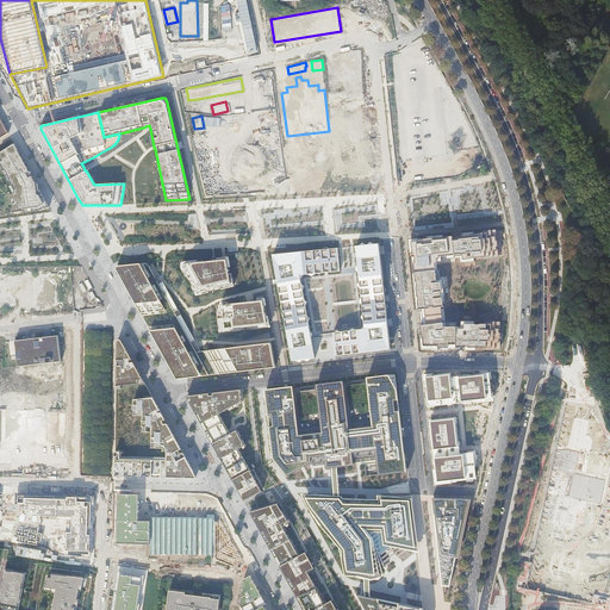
[(13,143),(0,151),(0,163),(14,192),(13,212),(39,210),(47,204),(24,163),(13,143)]
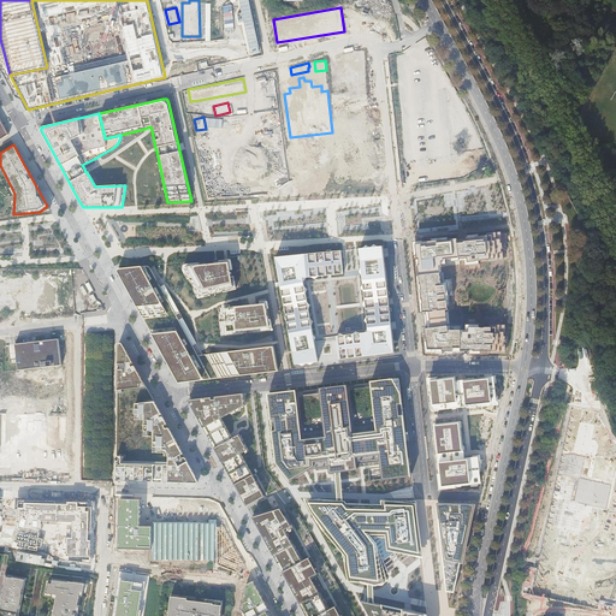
[(503,259),(501,235),(466,238),(466,240),(461,240),(456,241),(456,240),(415,244),(416,249),(421,296),(424,311),(426,311),(427,329),(425,329),(428,351),(465,351),(504,351),(504,327),(468,327),(468,331),(450,331),(442,266),(454,265),(454,270),(480,267),(479,260),(503,259)]
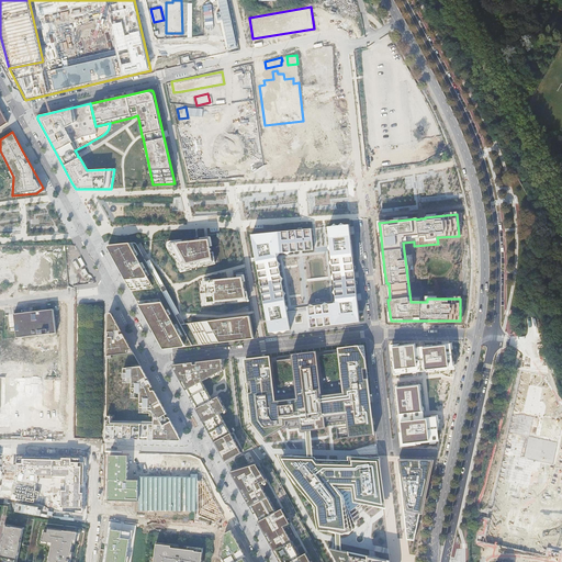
[(348,224),(327,226),(327,227),(335,303),(302,307),(285,310),(277,254),(314,250),(312,228),(250,235),(268,333),(283,330),(321,326),(335,325),(351,323),(359,322),(348,224)]
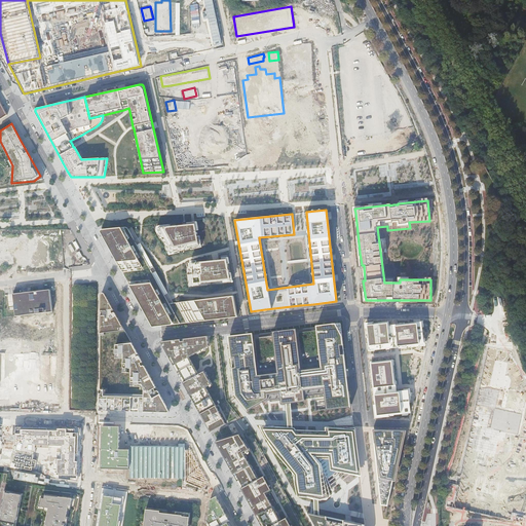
[(160,229),(161,231),(170,250),(198,245),(194,224),(185,225),(183,225),(164,227),(161,227),(160,229)]
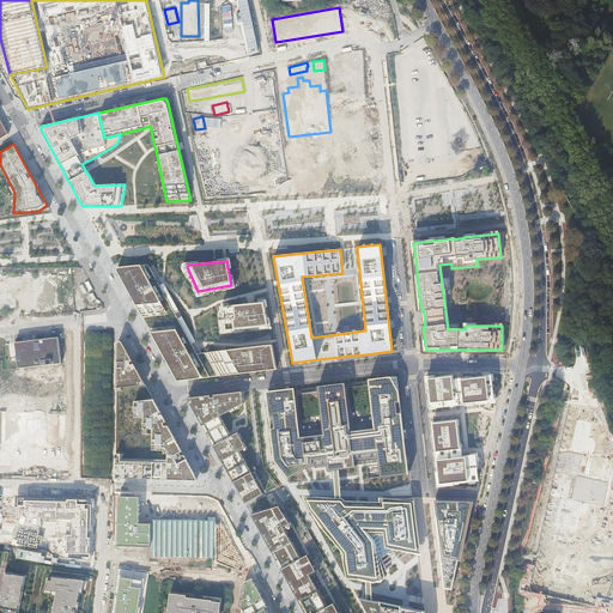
[(161,278),(153,263),(119,267),(115,267),(121,279),(138,313),(149,329),(167,327),(187,323),(162,279),(161,278)]
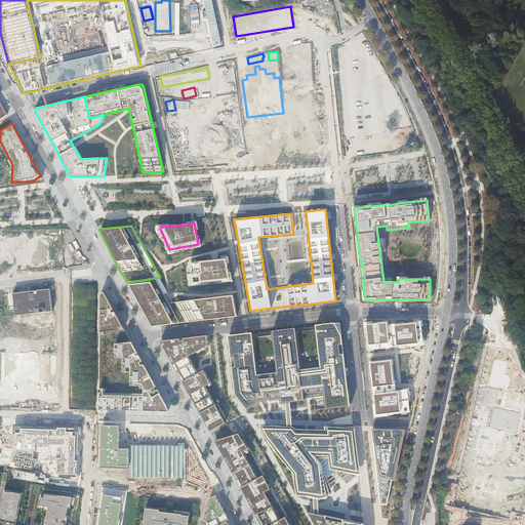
[(65,234),(70,242),(76,238),(72,230),(65,234)]
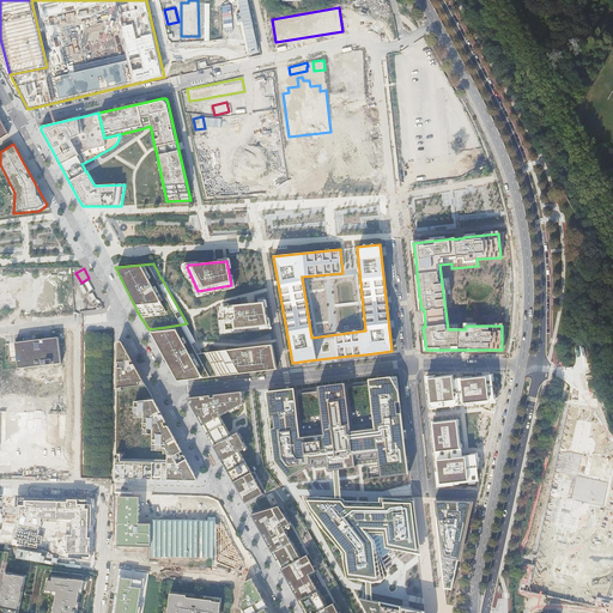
[(248,303),(222,305),(224,332),(267,326),(263,302),(255,303),(248,303)]
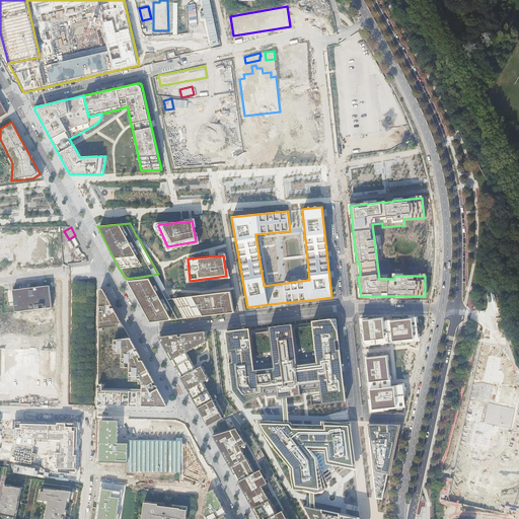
[(141,277),(126,279),(140,305),(145,313),(149,322),(160,322),(170,320),(170,299),(169,296),(168,293),(158,274),(141,277)]
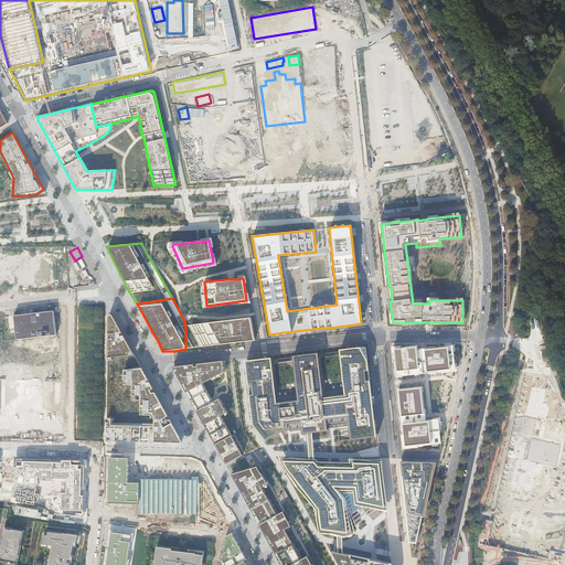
[(54,310),(14,316),(17,340),(56,334),(54,310)]
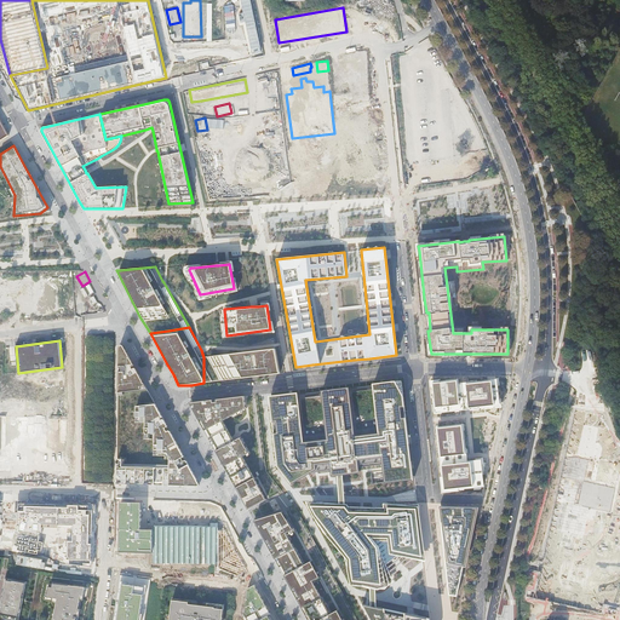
[(121,345),(119,345),(115,484),(166,486),(196,486),(197,486),(199,484),(194,474),(187,461),(173,438),(160,414),(141,378),(124,349),(124,348),(121,345)]
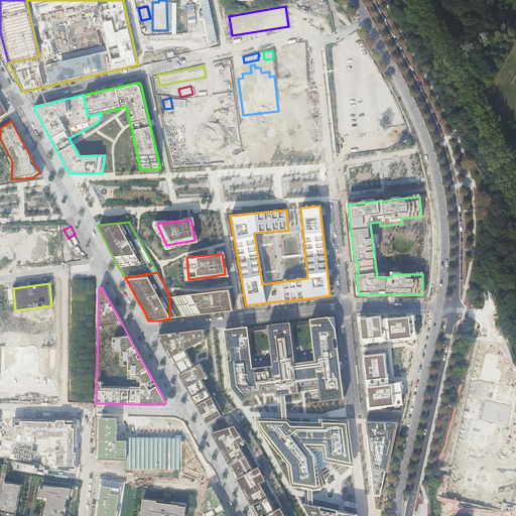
[(169,297),(169,318),(189,316),(198,315),(207,314),(219,312),(233,310),(229,290),(169,297)]
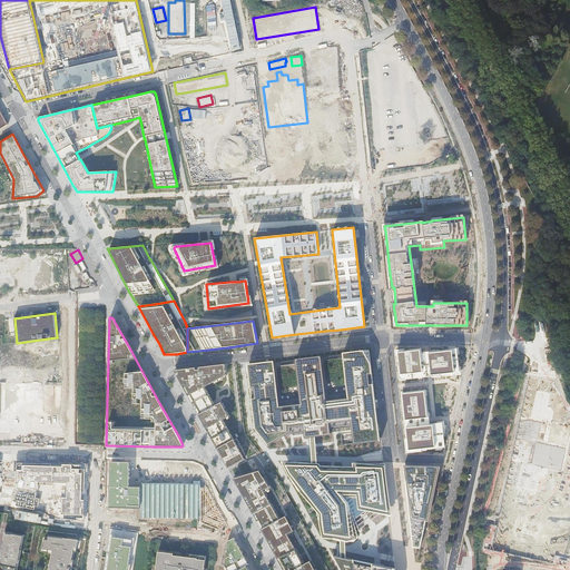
[(421,352),(421,349),(394,350),(399,381),(460,374),(457,349),(425,352),(421,352)]
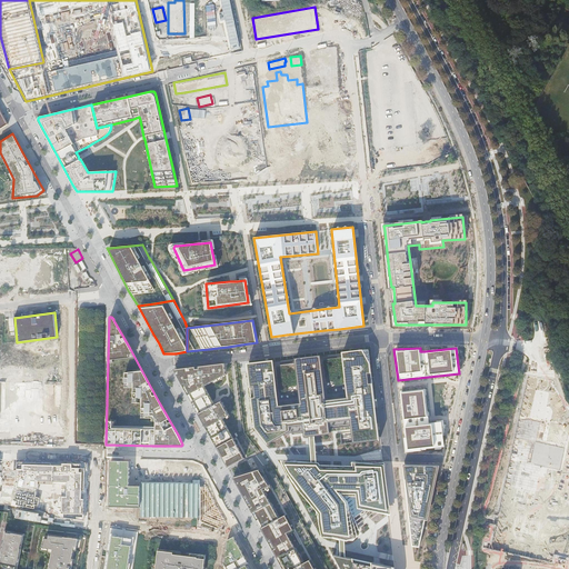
[(325,401),(251,409),(255,428),(267,445),(289,432),(303,430),(305,438),(329,433),(328,423),(350,421),(353,442),(379,440),(369,349),(341,352),(348,399),(325,401)]
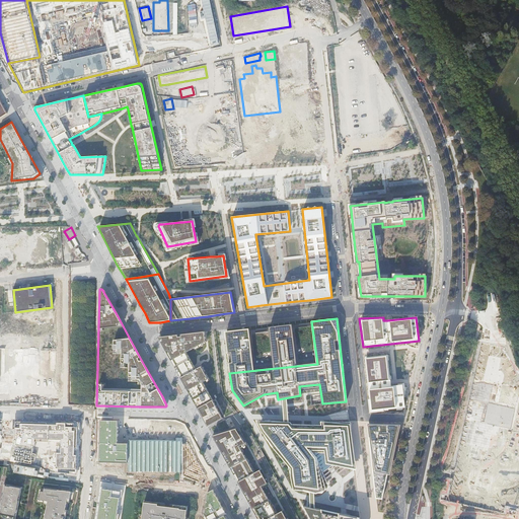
[(311,321),(292,324),(296,366),(317,364),(311,321)]
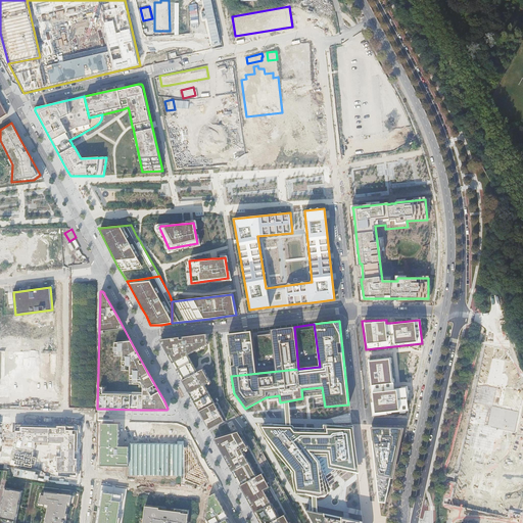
[(298,369),(294,327),(271,330),(250,331),(229,333),(226,334),(227,343),(231,376),(298,369)]
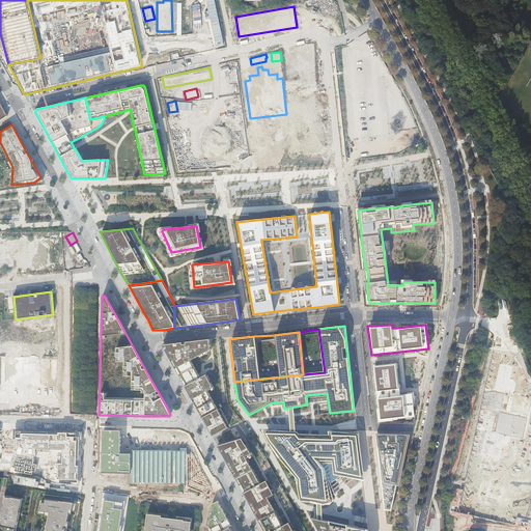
[(178,342),(161,344),(168,357),(172,364),(176,371),(180,380),(186,389),(189,394),(199,413),(205,425),(212,437),(224,429),(228,427),(207,391),(212,388),(204,373),(199,376),(191,361),(211,350),(210,339),(187,342),(178,342)]
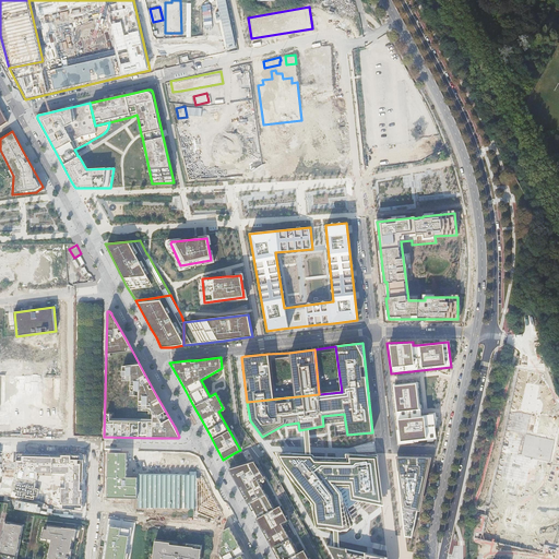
[(420,416),(416,383),(395,385),(397,400),(400,426),(402,438),(430,435),(429,430),(431,429),(430,415),(420,416)]
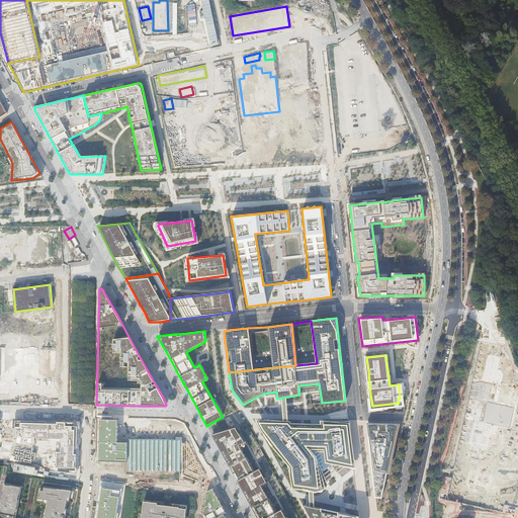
[(502,374),(496,379),(505,390),(510,383),(502,374)]
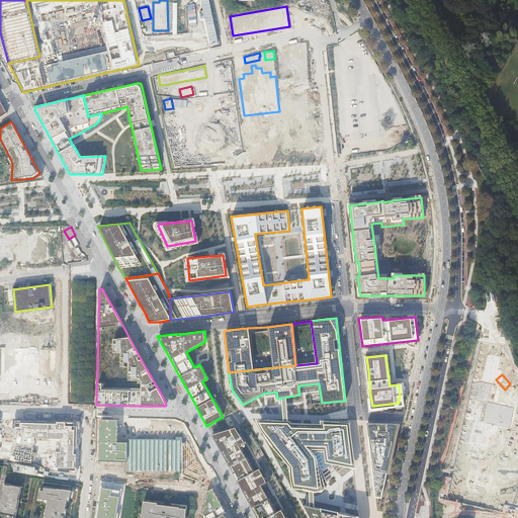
[(128,462),(128,442),(117,442),(118,420),(99,420),(98,461),(128,462)]
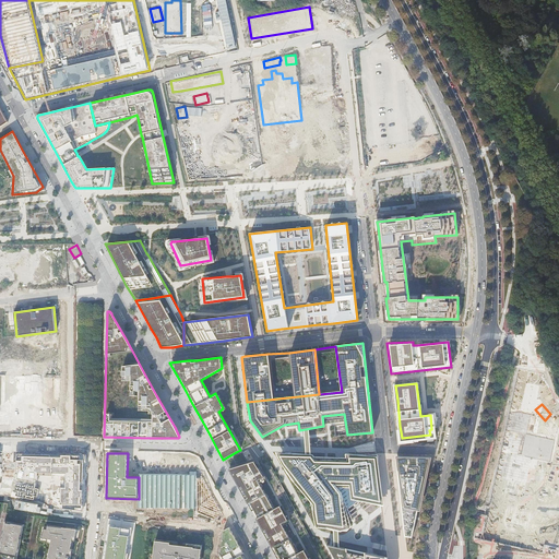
[(16,492),(15,496),(34,500),(34,497),(37,497),(39,489),(34,488),(35,480),(37,480),(38,473),(64,474),(64,488),(61,488),(60,509),(83,512),(83,487),(83,463),(85,463),(86,455),(81,454),(79,454),(16,454),(15,474),(13,491),(16,492)]
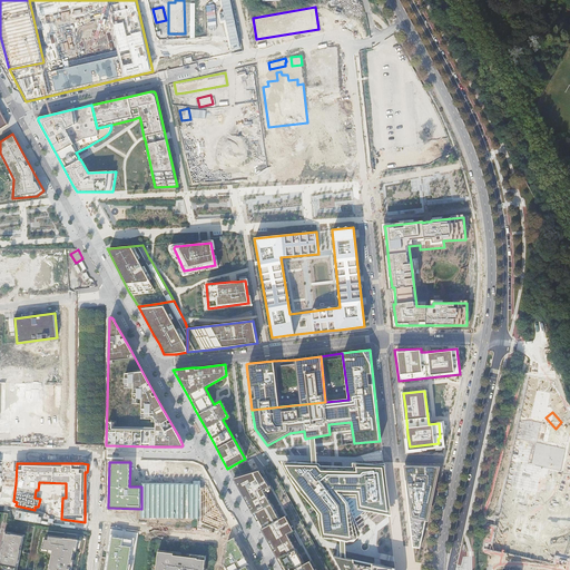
[(320,465),(288,464),(291,471),(324,512),(325,532),(351,536),(349,502),(338,490),(359,491),(361,507),(392,513),(384,468),(357,467),(357,471),(323,470),(320,465)]
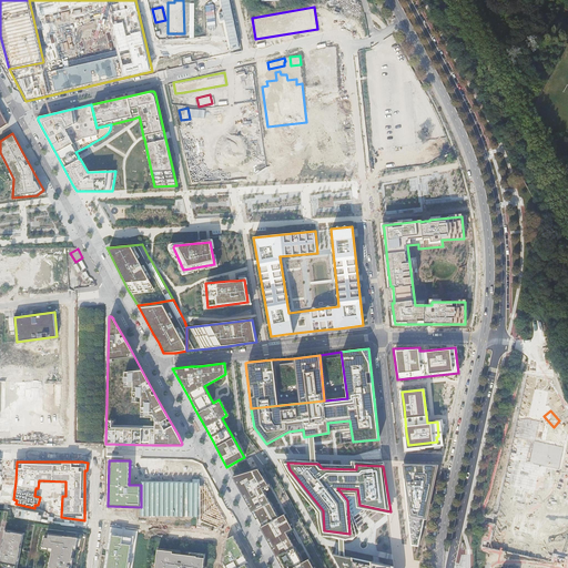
[(439,465),(404,464),(406,479),(413,546),(419,546),(439,465)]
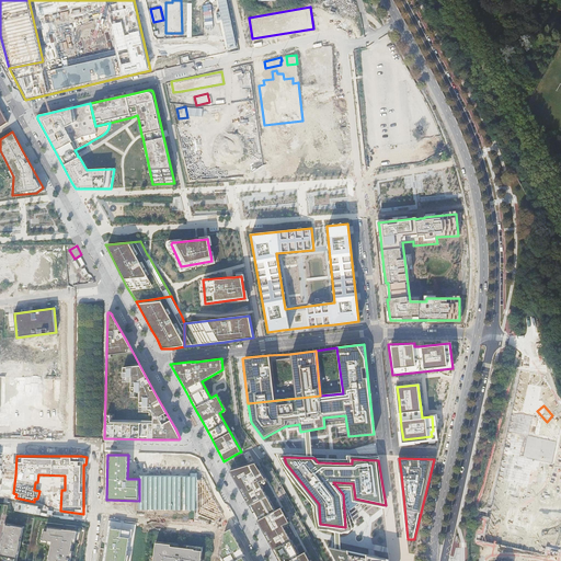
[(264,479),(254,464),(251,465),(229,471),(236,483),(242,495),(253,516),(258,524),(262,531),(277,560),(310,560),(306,551),(299,556),(290,540),(297,537),(281,508),(274,512),(258,483),(264,479)]
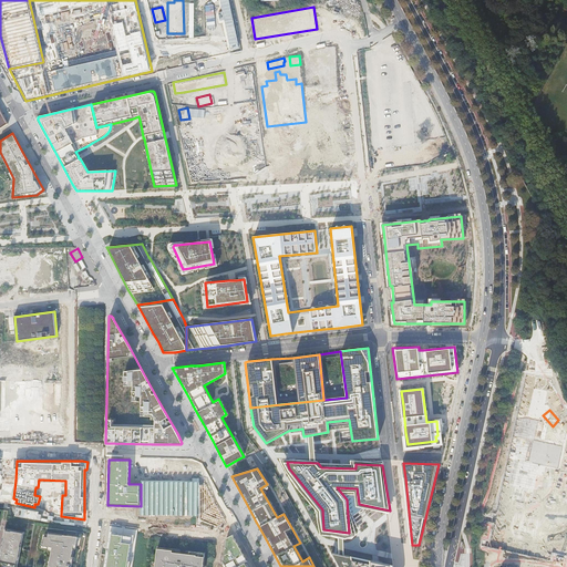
[(141,506),(141,514),(199,514),(199,485),(199,482),(141,480),(141,484),(141,506)]
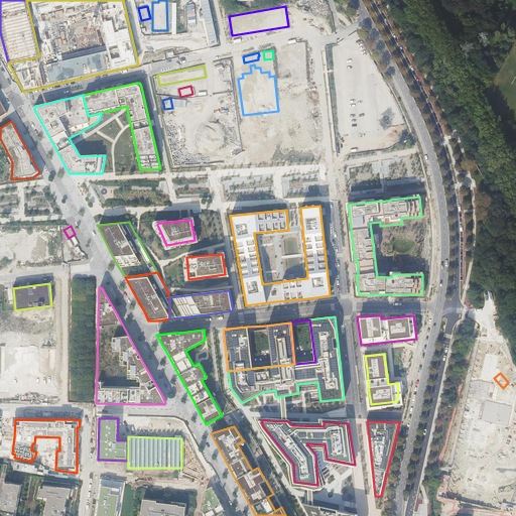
[(181,441),(181,468),(181,474),(197,479),(205,475),(185,441),(181,441)]
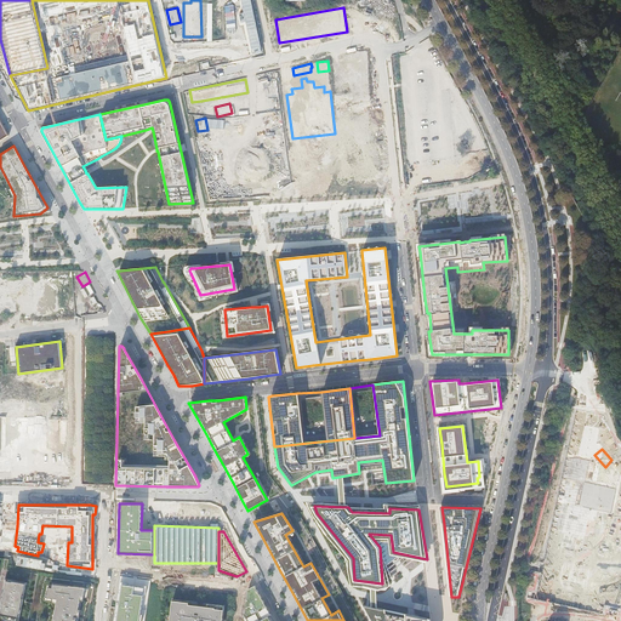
[(0,620),(28,620),(36,580),(5,576),(4,587),(0,604),(0,620)]
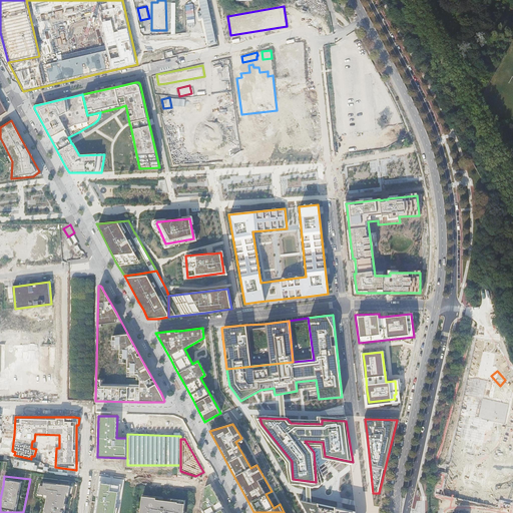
[(119,512),(125,479),(99,476),(93,512),(119,512)]
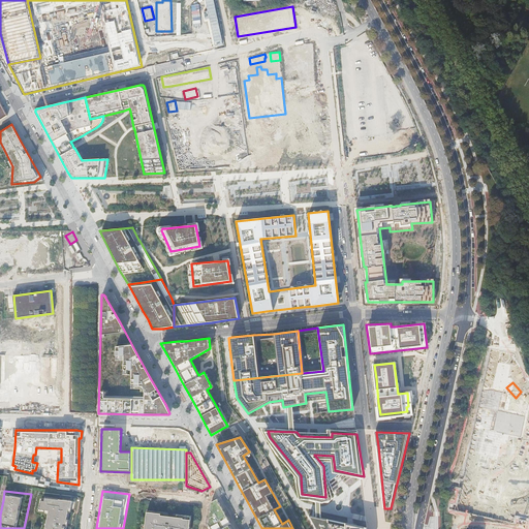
[(72,502),(42,499),(42,501),(41,507),(39,507),(38,510),(38,511),(39,512),(40,514),(49,515),(47,528),(44,528),(43,528),(66,528),(69,521),(67,520),(67,517),(68,512),(71,514),(71,508),(72,502)]
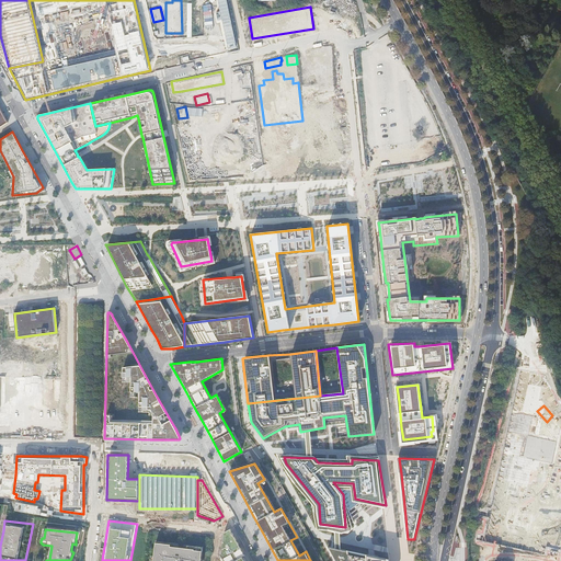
[(247,560),(233,535),(230,529),(225,533),(221,556),(224,560),(247,560)]
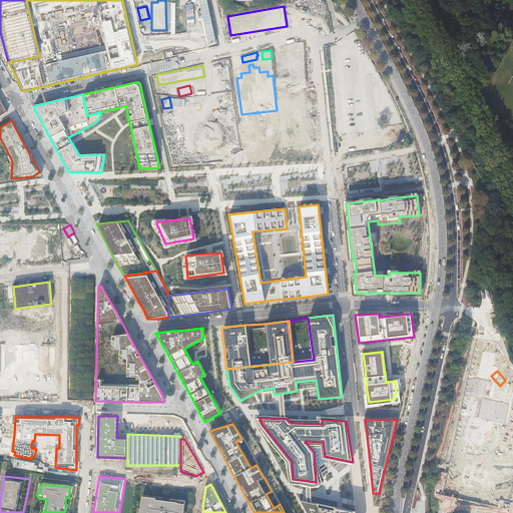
[(183,512),(185,501),(168,499),(168,503),(158,502),(159,498),(142,496),(140,512),(183,512)]
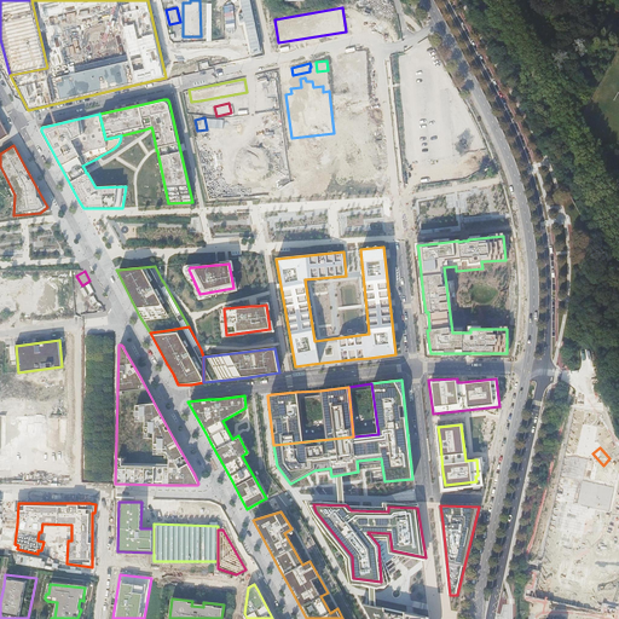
[(429,618),(360,603),(369,618),(429,618)]
